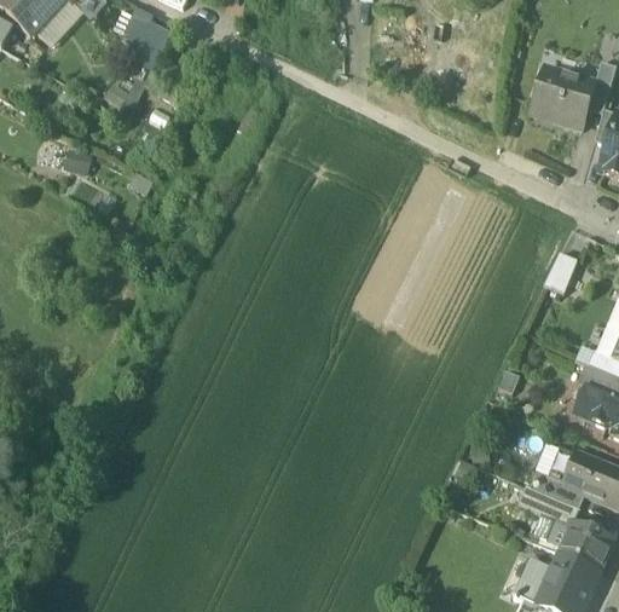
[(0,0),(0,7),(32,38),(36,33),(63,4),(65,1),(64,0),(0,0)]
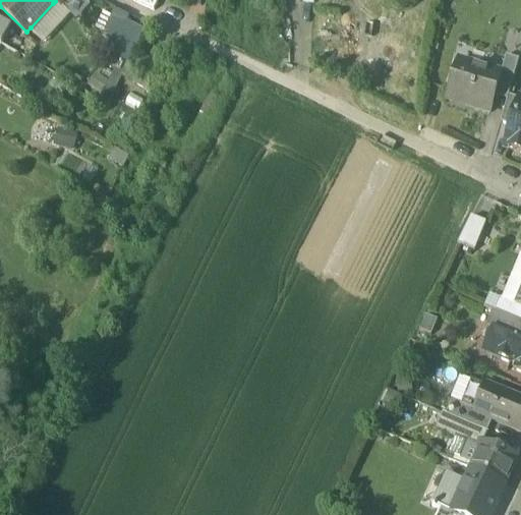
[(53,3),(31,27),(45,36),(69,9),(63,5),(61,7),(53,3)]
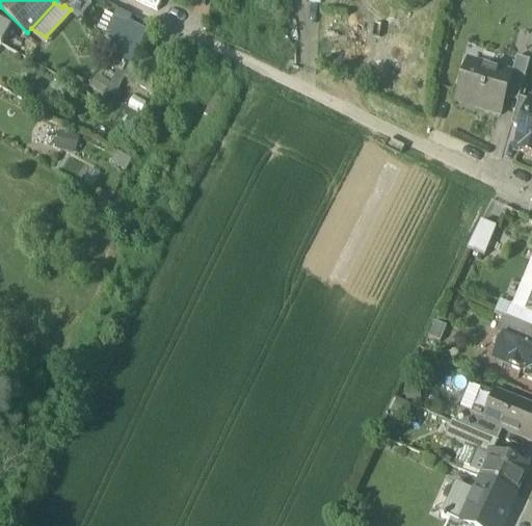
[(114,4),(97,43),(130,59),(145,25),(128,17),(131,11),(114,4)]
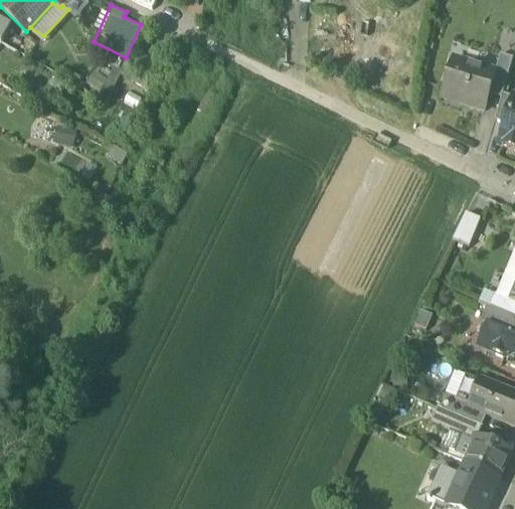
[(8,26),(0,21),(0,39),(1,39),(8,26)]
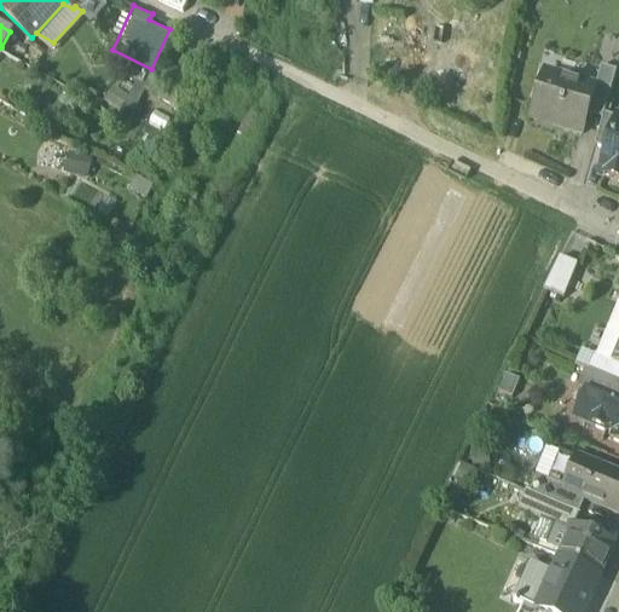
[(617,67),(602,62),(596,82),(597,82),(593,99),(606,104),(617,67)]
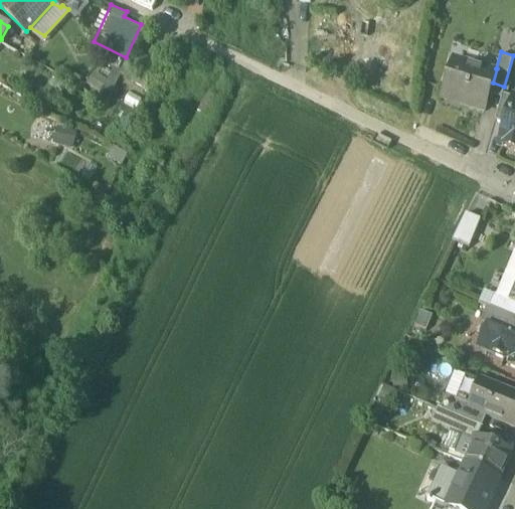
[(157,61),(148,56),(138,75),(148,80),(157,61)]
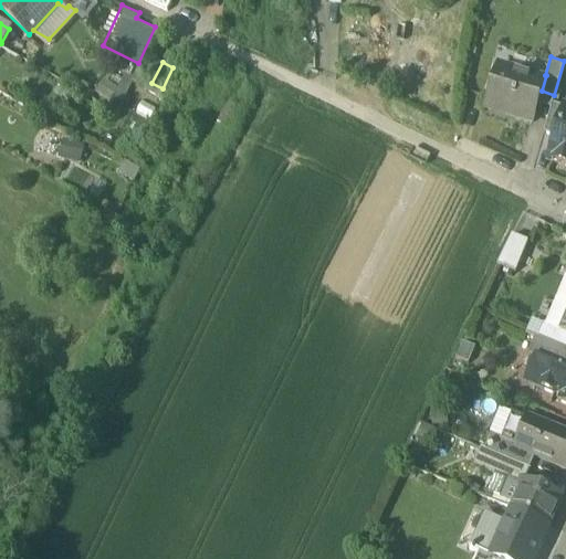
[(545,75),(499,62),(485,104),(533,118),(542,91),(546,75),(545,75)]
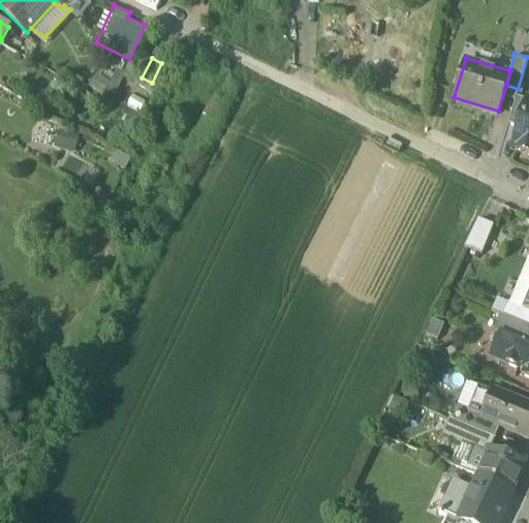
[(528,97),(517,93),(508,121),(520,124),(528,97)]
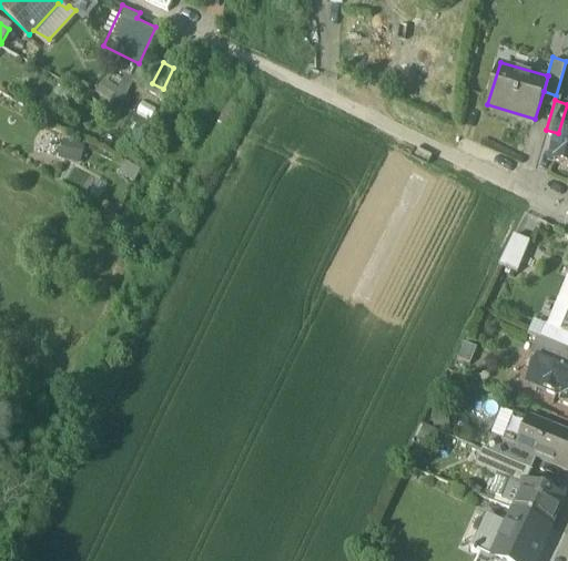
[(567,104),(558,133),(551,156),(567,161),(567,104)]
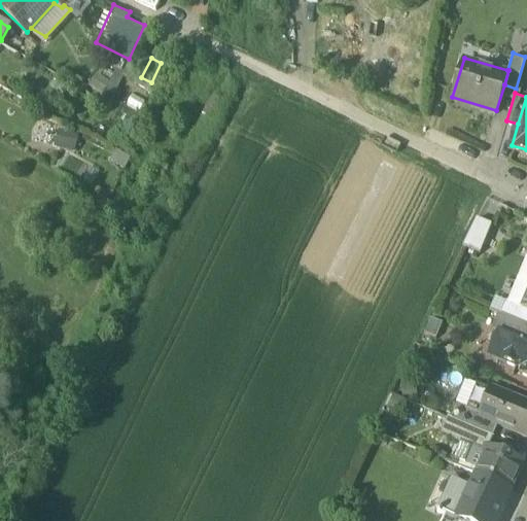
[(75,144),(76,130),(55,127),(54,142),(75,144)]
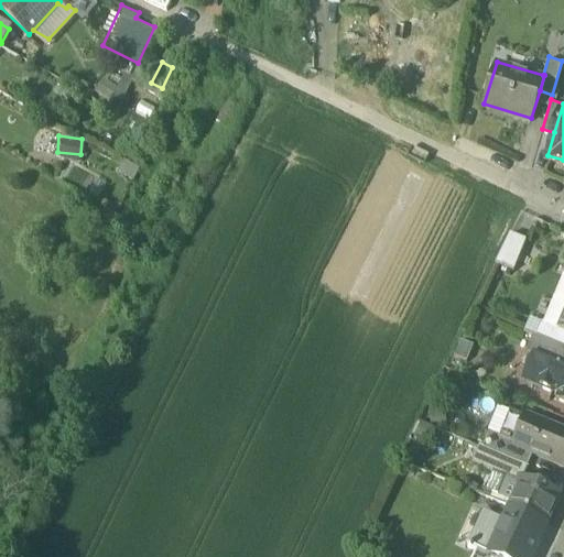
[(527,237),(510,230),(496,260),(513,268),(527,237)]
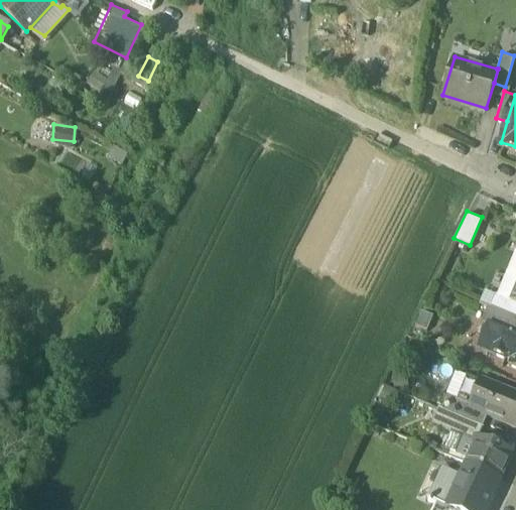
[(515,287),(515,274),(510,272),(501,293),(512,298),(515,287)]
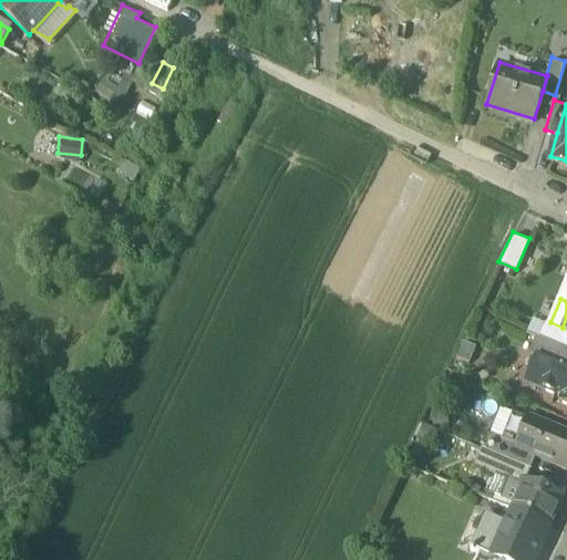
[(566,331),(562,329),(563,328),(550,322),(545,320),(539,333),(566,344),(566,331)]
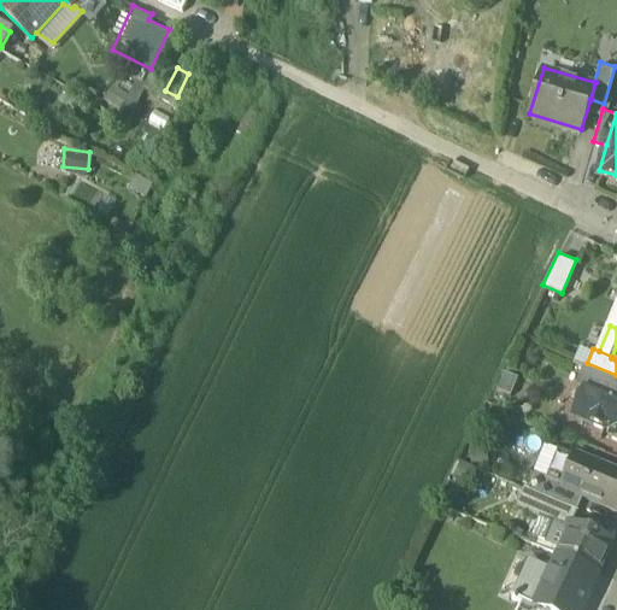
[(616,375),(587,363),(579,383),(585,386),(586,385),(616,397),(616,375)]
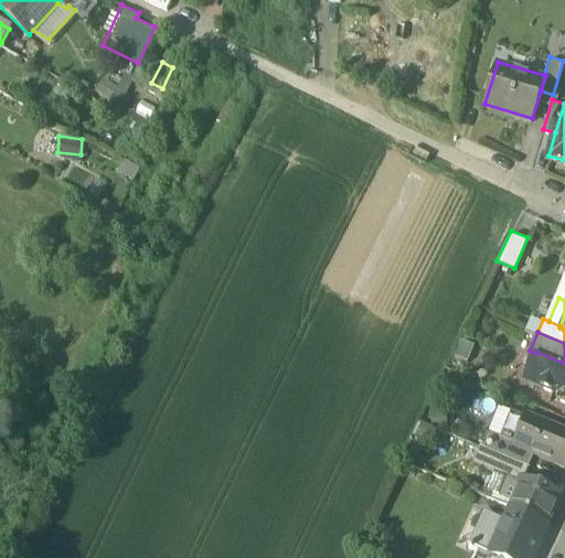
[(564,375),(564,363),(536,352),(535,353),(525,378),(553,389),(555,385),(560,387),(564,375)]
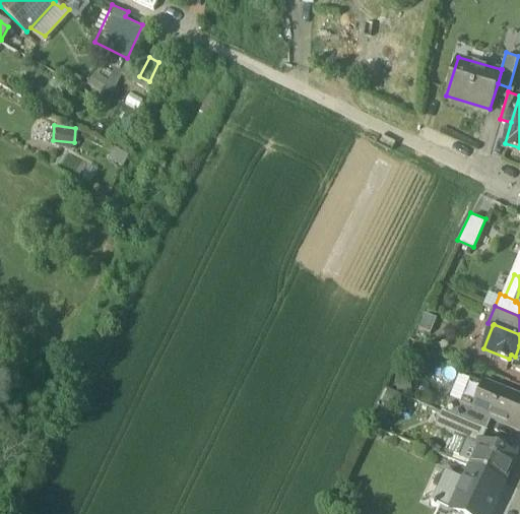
[(471,379),(463,399),(473,404),(482,383),(471,379)]
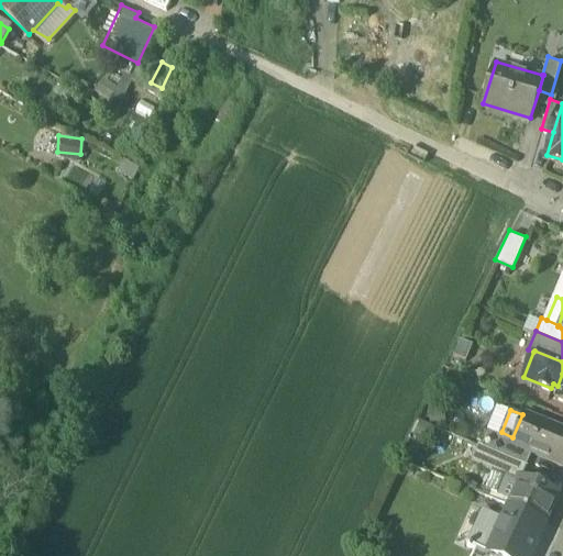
[(562,426),(523,411),(512,437),(511,442),(530,449),(562,463),(562,426)]
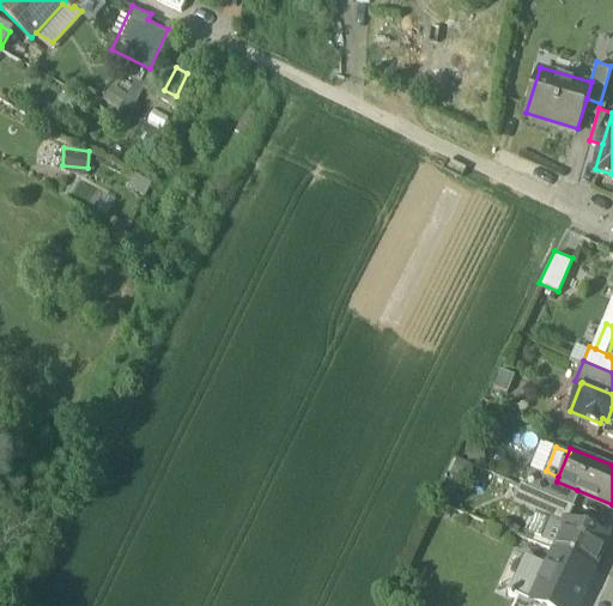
[(546,471),(532,466),(525,483),(572,503),(577,490),(557,482),(558,477),(546,471)]
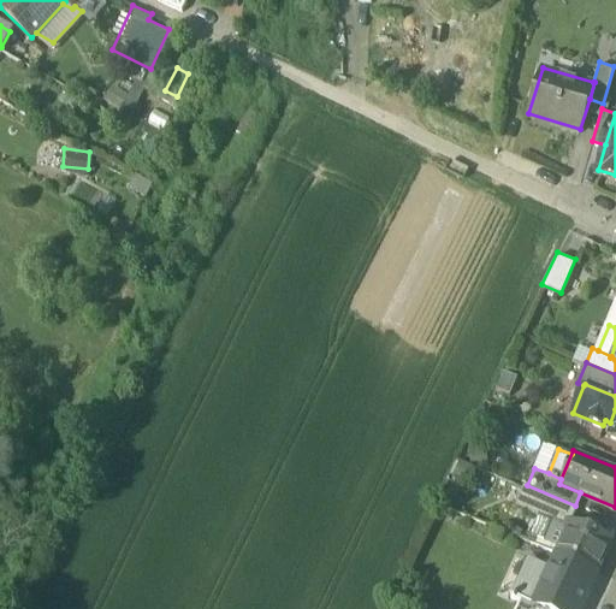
[(527,485),(522,484),(514,503),(554,519),(556,513),(569,519),(575,506),(527,485)]
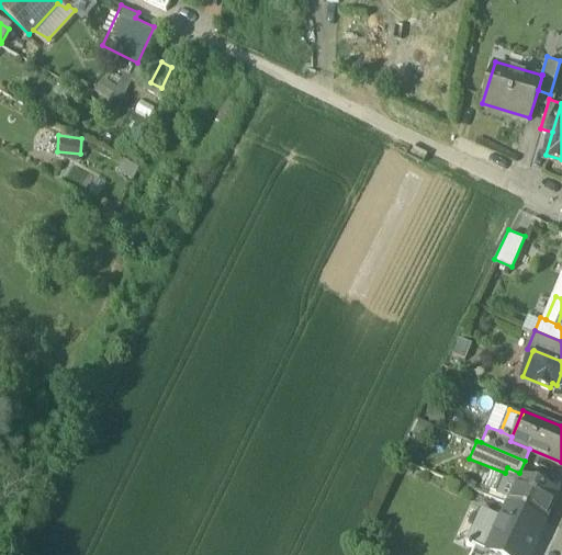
[(519,473),(507,467),(505,473),(503,477),(515,483),(507,501),(546,518),(557,488),(519,473)]
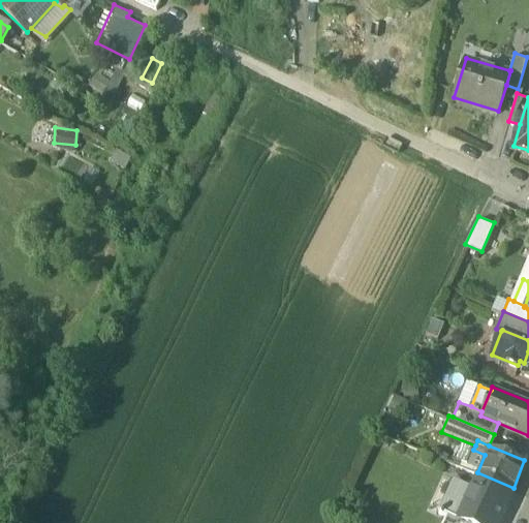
[(514,488),(477,472),(472,486),(506,502),(514,488)]
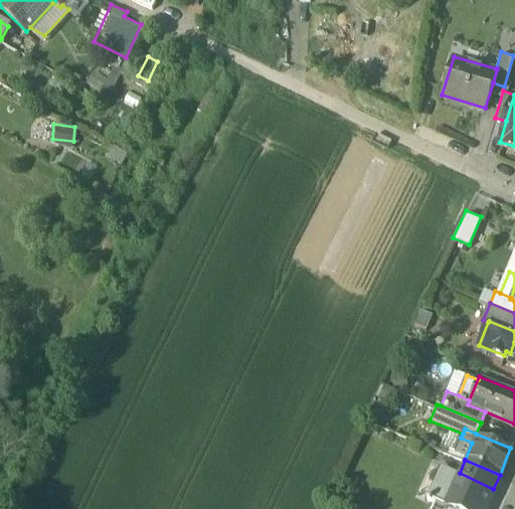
[(483,508),(493,489),(460,473),(442,465),(435,479),(442,482),(435,497),(436,498),(459,508),(483,508)]
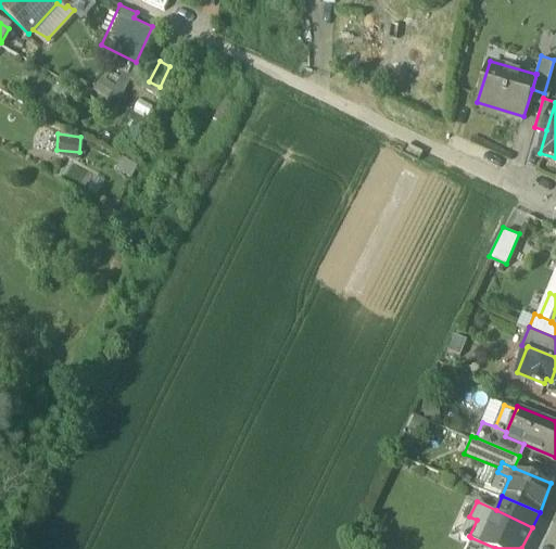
[(495,548),(470,537),(465,548),(495,548)]
